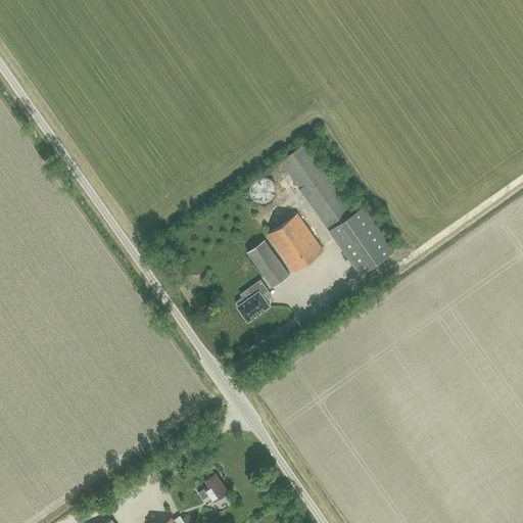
[(352,212),(303,144),(280,160),(328,230),(360,274),(393,249),(363,205),(352,212)]
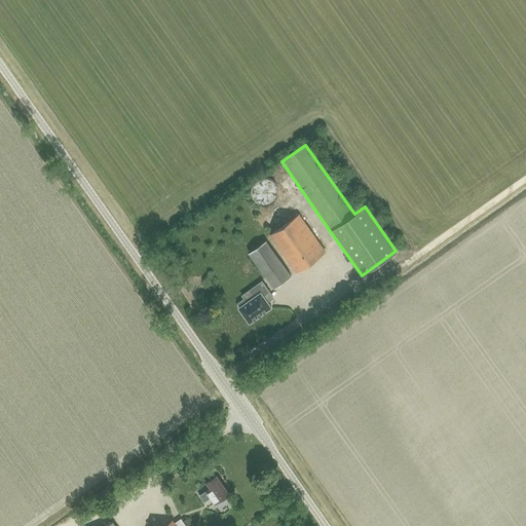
[(277,193),(277,192),(277,190),(277,189),(277,188),(276,186),(276,185),(275,184),(274,183),(273,182),(272,181),(271,180),(270,180),(269,179),(268,179),(266,178),(265,178),(264,178),(262,178),(261,178),(260,179),(259,179),(257,180),(256,180),(255,181),(254,182),(253,183),(253,184),(252,185),(251,187),(251,188),(251,189),(250,191),(250,192),(250,193),(251,194),(251,196),(251,197),(252,198),(253,199),(253,200),(254,201),(255,202),(256,203),(257,204),(259,204),(260,205),(261,205),(262,205),(264,205),(265,205),(267,205),(268,205),(269,204),(270,204),(271,203),(272,202),(273,201),(274,200),(275,199),(276,198),(276,197),(277,196),(277,195),(277,193)]
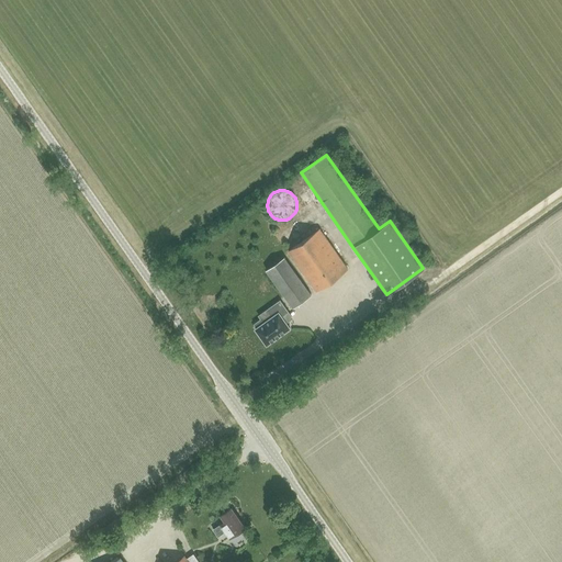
[(316,291),(347,269),(319,229),(288,251),(316,291)]
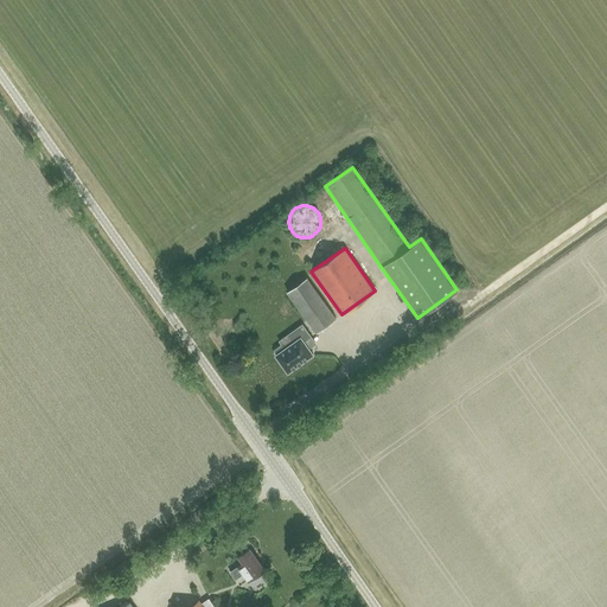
[(315,333),(336,319),(307,278),(287,292),(315,333)]
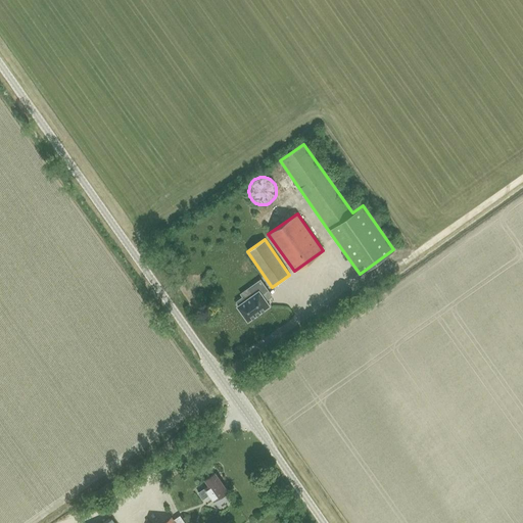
[(239,305),(237,306),(248,322),(270,306),(262,294),(268,290),(260,280),(248,288),(253,295),(245,300),(243,297),(237,302),(239,305)]
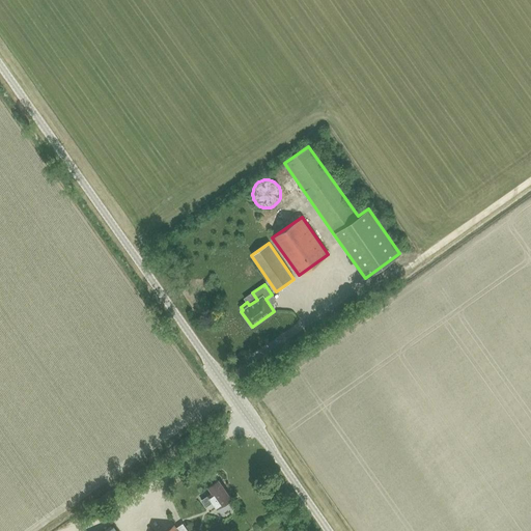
[(217,509),(231,499),(218,480),(207,486),(212,494),(201,501),(205,507),(212,502),(217,509)]
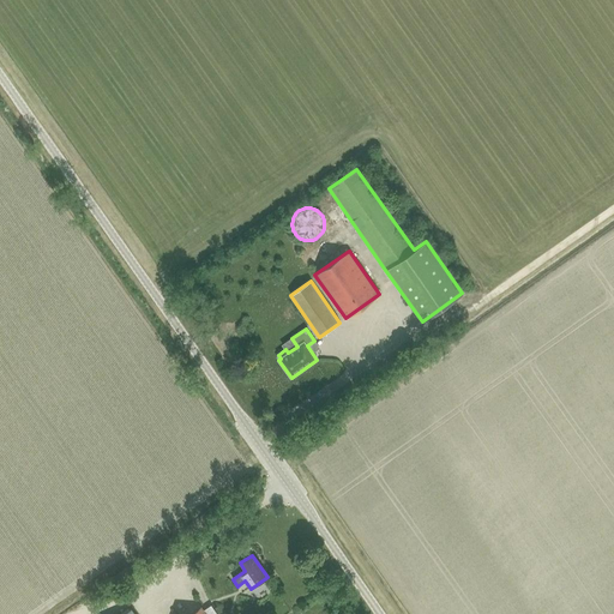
All buildings are outlined.
